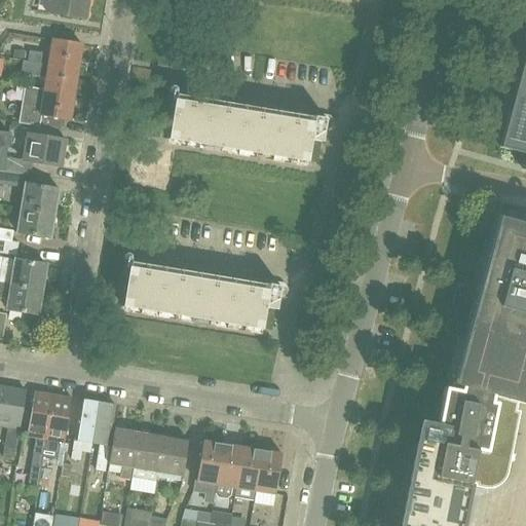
[(44,0),(43,12),(85,20),(88,0),(44,0)]
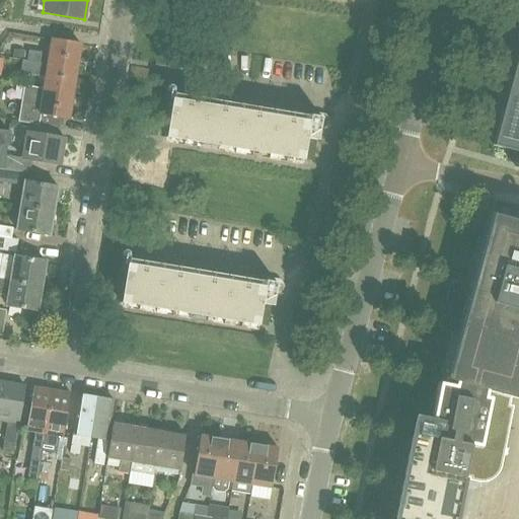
[(48,64),(77,69),(80,45),(52,40),(48,64)]
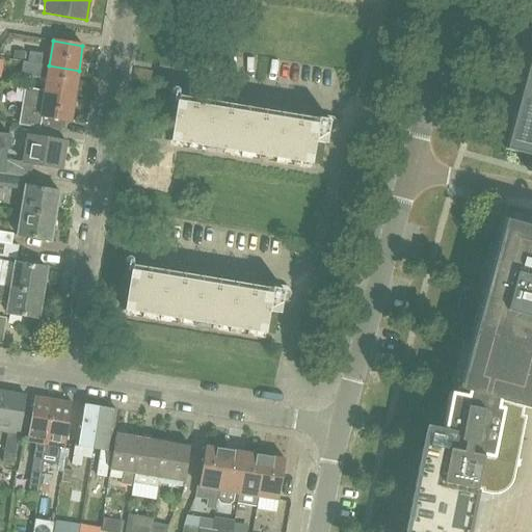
[(14,50),(12,58),(25,60),(26,52),(14,50)]
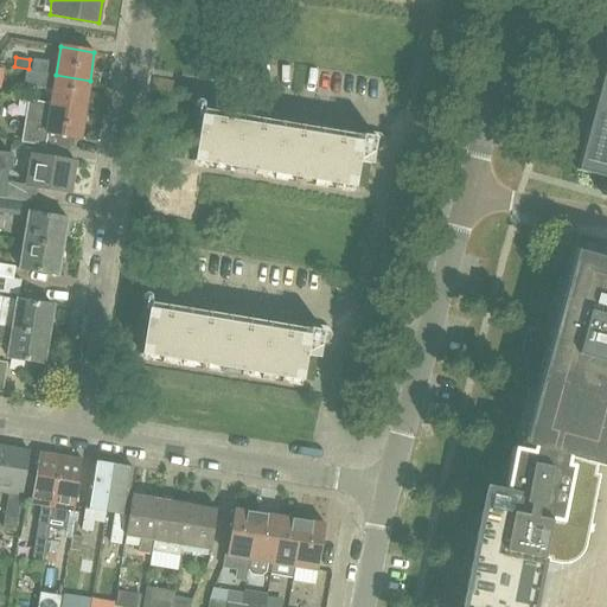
[(606,57),(599,88),(602,89),(600,97),(596,96),(594,108),(598,109),(595,119),(592,117),(577,170),(606,178),(606,57)]
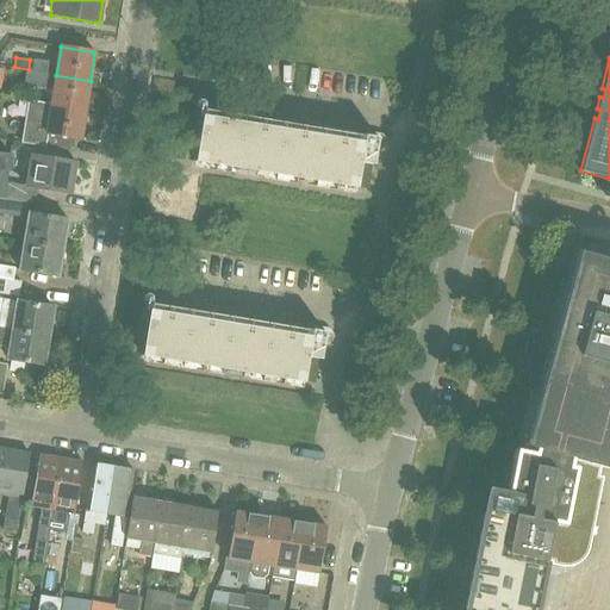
[(32,58),(31,72),(48,74),(49,62),(32,58)]
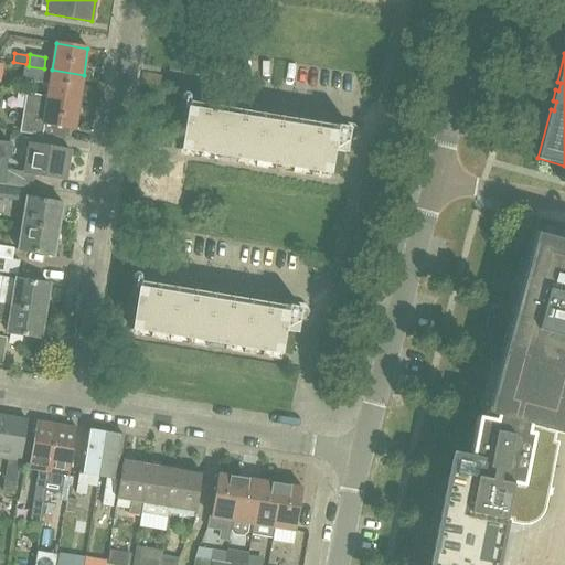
[(50,84),(48,96),(80,102),(84,75),(52,70),(44,68),(29,66),(24,66),(22,78),(31,80),(31,82),(50,84)]
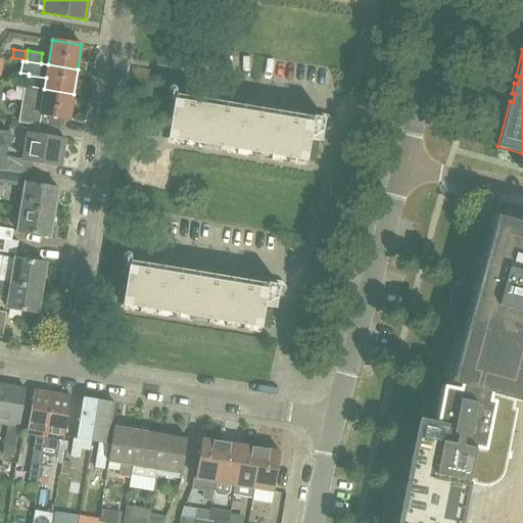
[(27,87),(20,123),(33,125),(56,129),(62,129),(64,119),(69,120),(74,94),(44,89),(27,87)]
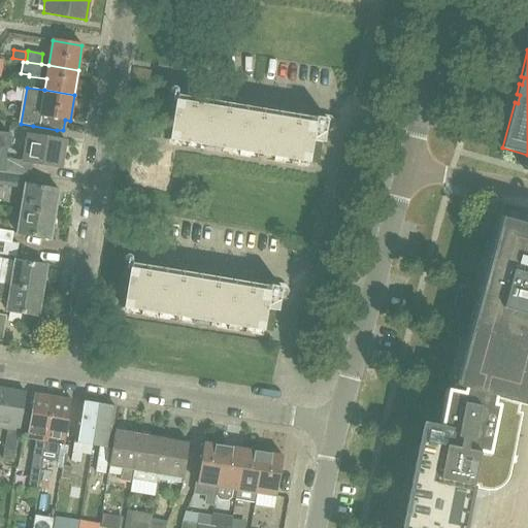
[(324,143),(326,131),(328,120),(318,119),(317,119),(291,114),(174,94),(173,93),(172,100),(173,100),(173,99),(176,100),(169,139),(309,163),(314,141),(324,143)]
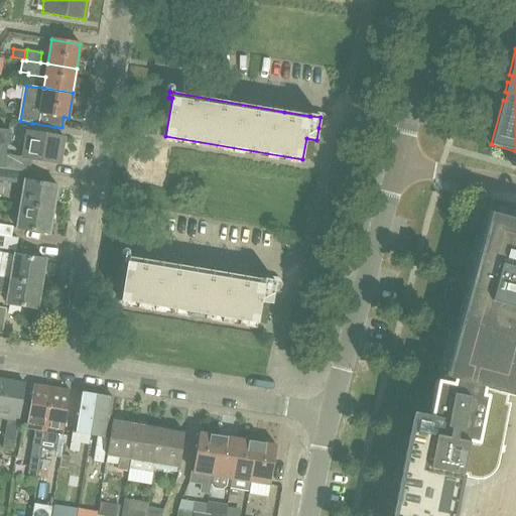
[(30,132),(54,136),(55,127),(31,123),(30,132)]
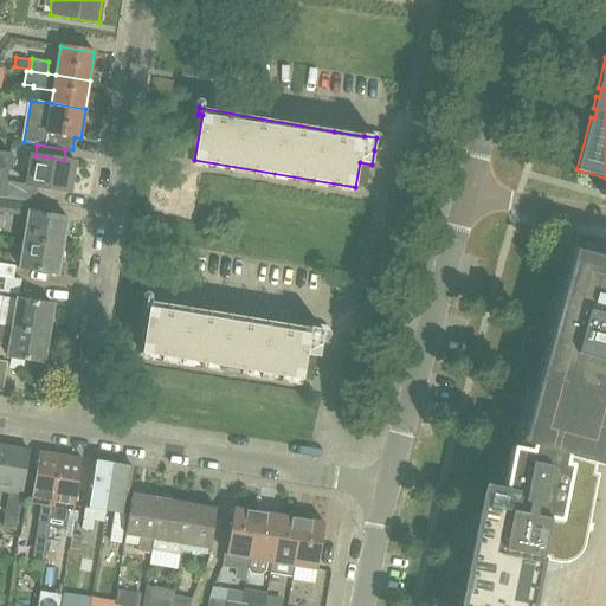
[(0,197),(5,198),(7,181),(11,152),(0,150),(0,197)]
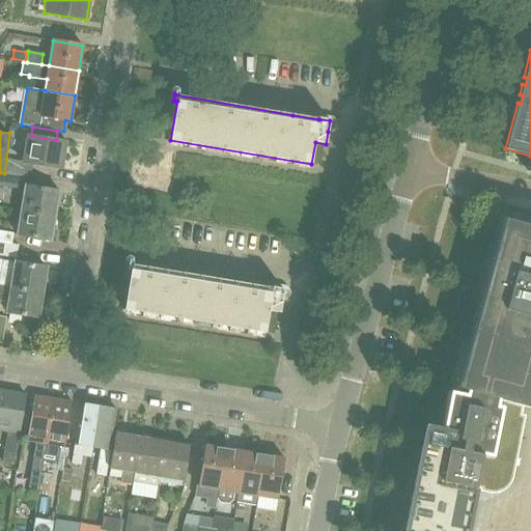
[(23,161),(6,159),(4,173),(23,176),(31,177),(34,164),(62,169),(66,142),(56,140),(31,136),(27,135),(23,161)]
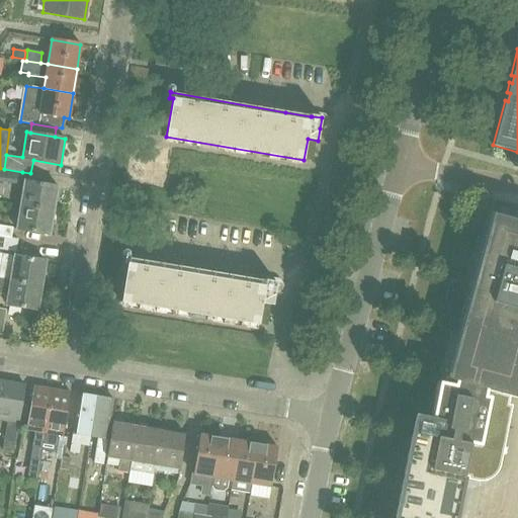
[(0,181),(21,184),(22,172),(4,169),(0,168),(0,181)]
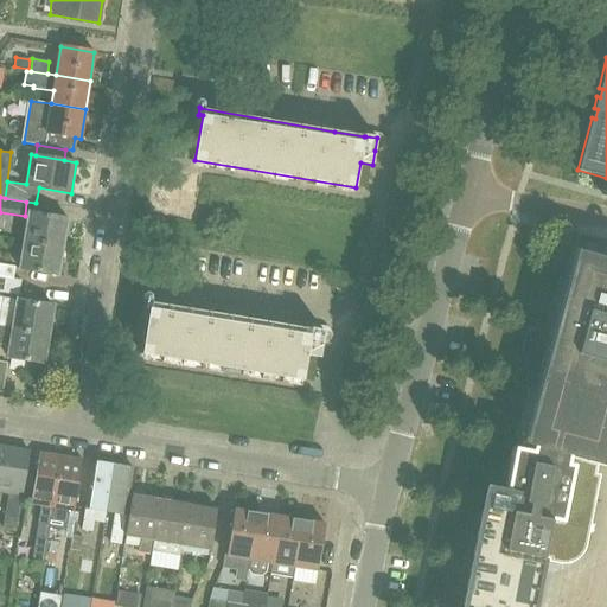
[(30,210),(25,241),(63,247),(68,217),(30,210)]
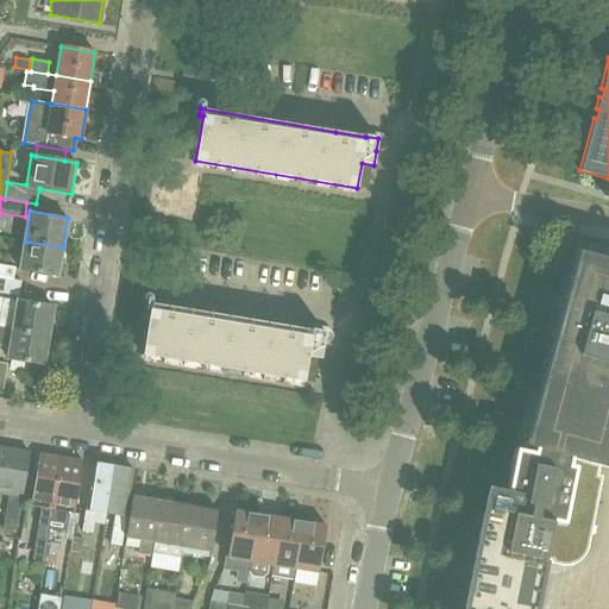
[(58,275),(63,248),(25,242),(20,269),(58,275)]
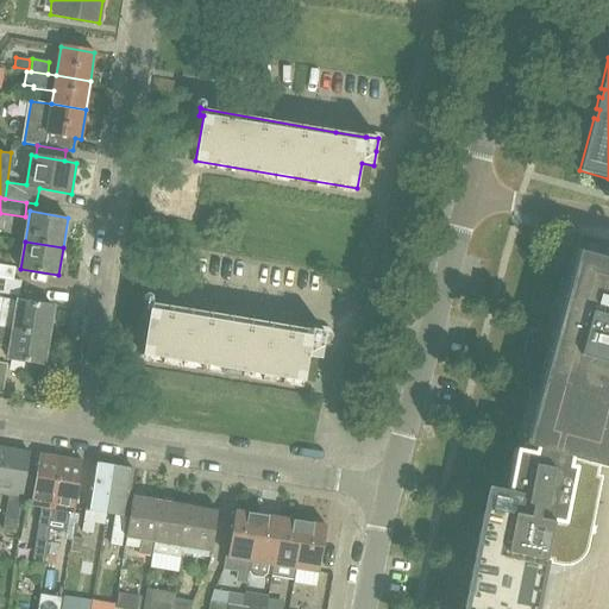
[(586,548),(586,547),(592,519),(591,518),(600,478),(594,477),(597,465),(608,469),(608,466),(608,258),(577,250),(552,343),(533,337),(521,381),(540,387),(523,445),(533,447),(533,452),(515,449),(506,494),(488,490),(464,608),(533,608),(547,540),(562,544),(562,546),(563,548),(564,551),(566,553),(567,554),(570,556),(573,557),(576,557),(578,556),(581,554),(583,553),(584,551),(586,548)]
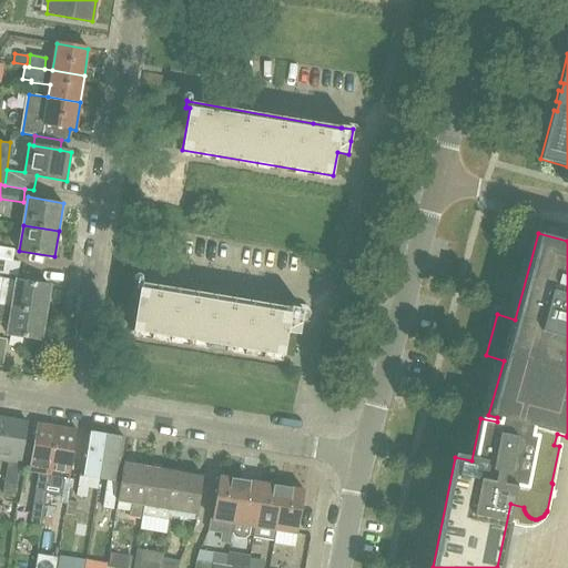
[(0,247),(0,259),(11,261),(13,250),(0,247)]
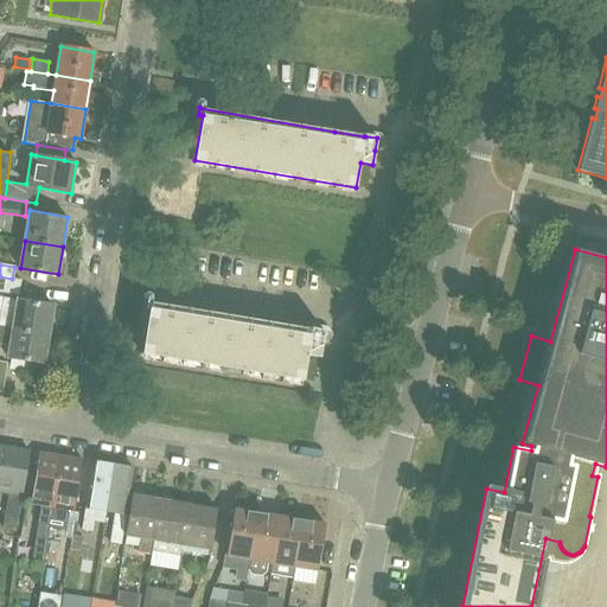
[(20,280),(12,279),(0,276),(0,292),(17,295),(20,280)]
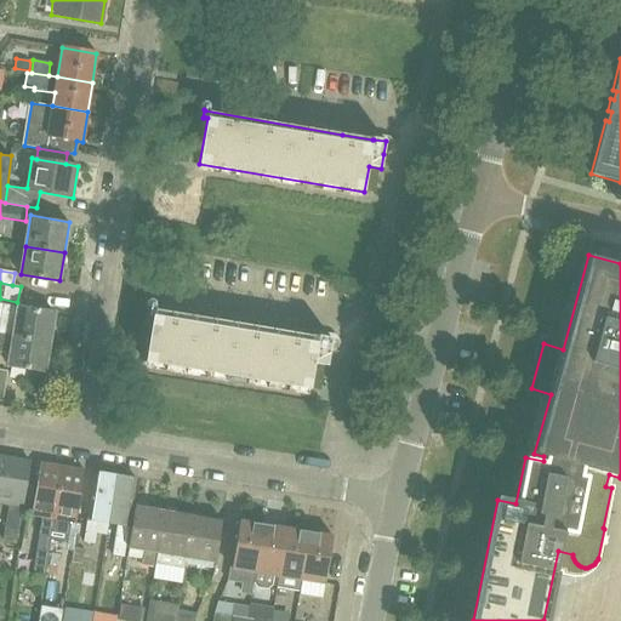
[(0,320),(6,323),(4,335),(50,342),(55,312),(17,306),(17,307),(3,305),(0,318),(0,320)]
